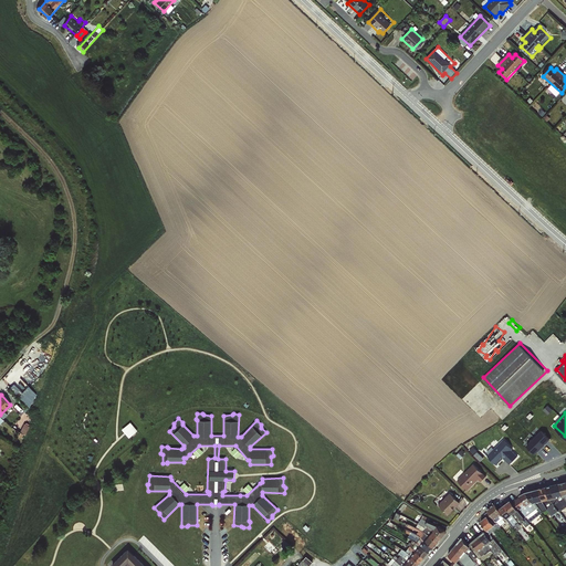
[(123,429),(130,437),(138,429),(132,421),(123,429)]
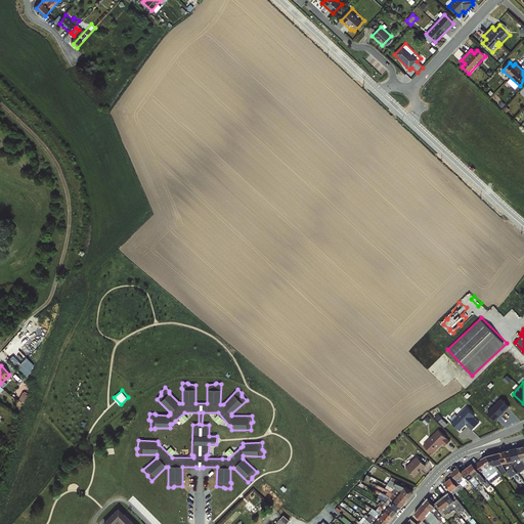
[(19,399),(25,402),(29,394),(24,391),(19,399)]
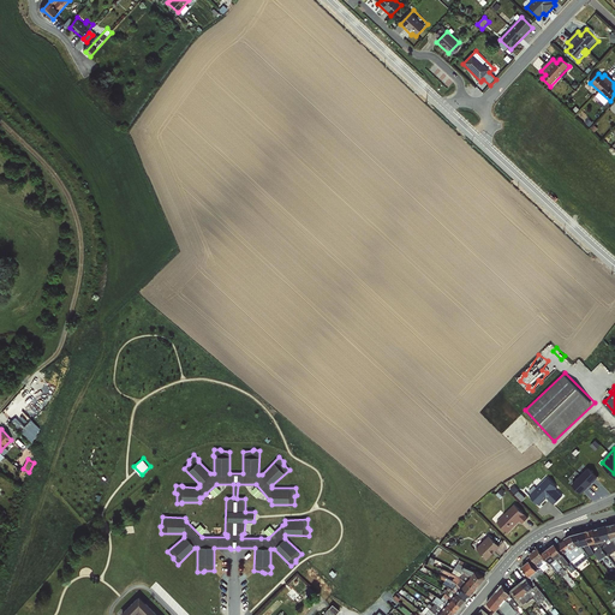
[(547,478),(530,495),(539,506),(547,499),(553,505),(562,496),(555,489),(556,488),(547,478)]
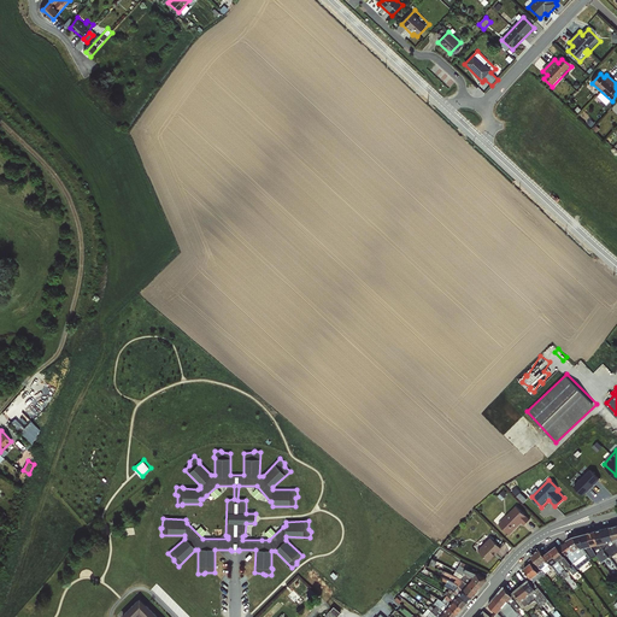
[(518,495),(524,503),(528,499),(522,492),(518,495)]
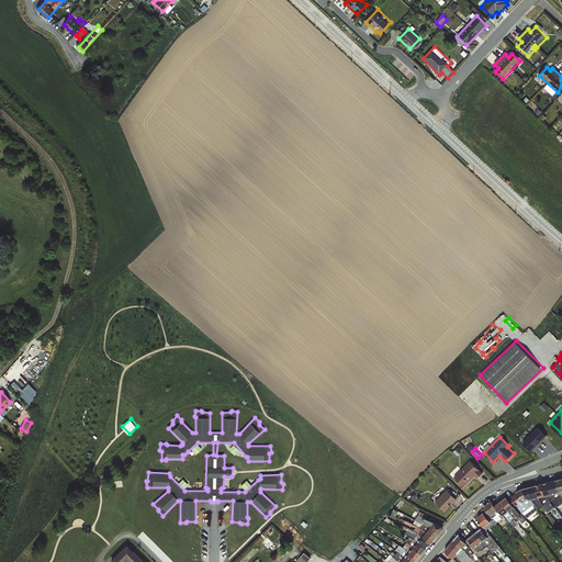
[(470,461),(453,476),(463,486),(474,475),(478,478),(482,473),(470,461)]
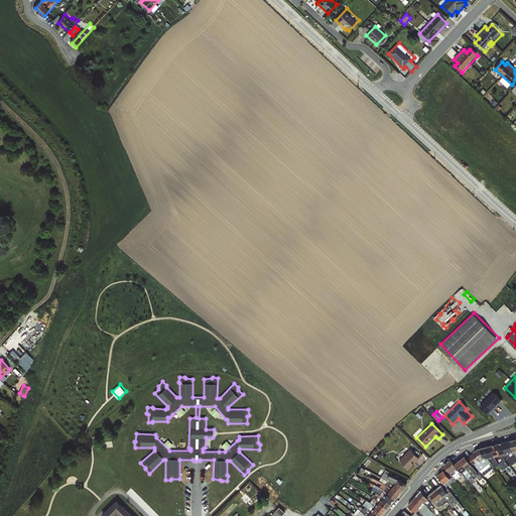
[(409,449),(399,460),(408,469),(418,459),(409,449)]
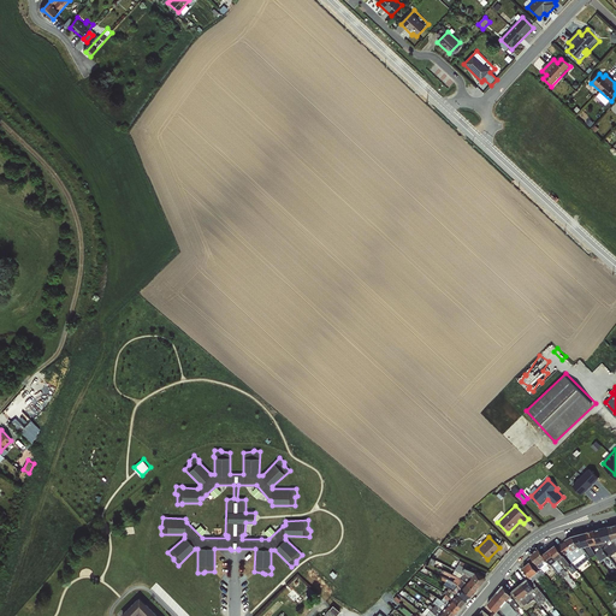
[(540,564),(550,557),(540,546),(532,554),(540,564)]
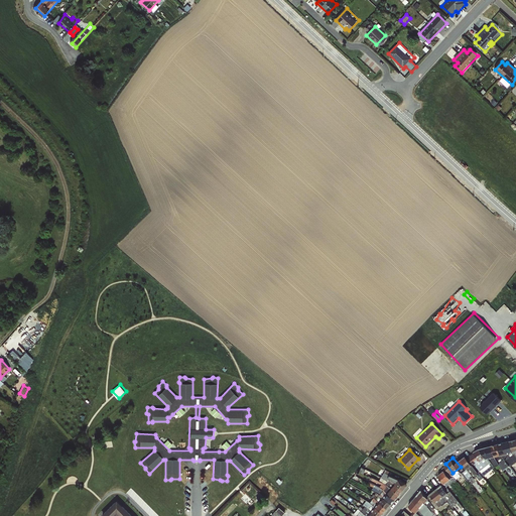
[(393,484),(402,490),(406,485),(405,482),(391,476),(392,473),(384,469),(383,472),(384,473),(381,477),(393,484)]
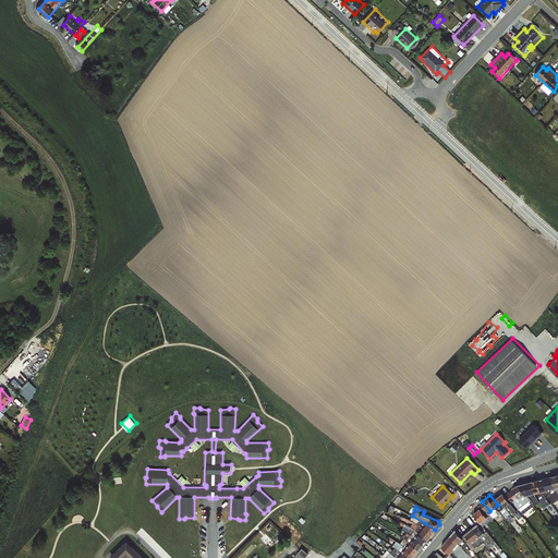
[(475,514),(483,522),(490,516),(483,507),(475,514)]
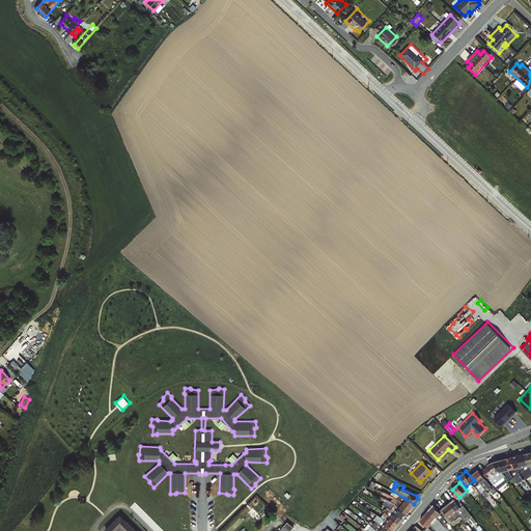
[(400,502),(390,495),(382,491),(381,494),(392,499),(390,501),(406,513),(410,509),(400,502)]
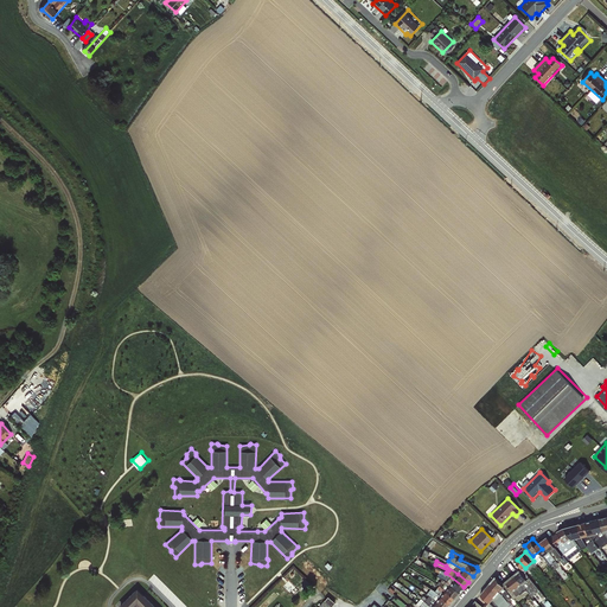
[(462,569),(448,561),(446,566),(458,574),(468,582),(473,576),(462,569)]
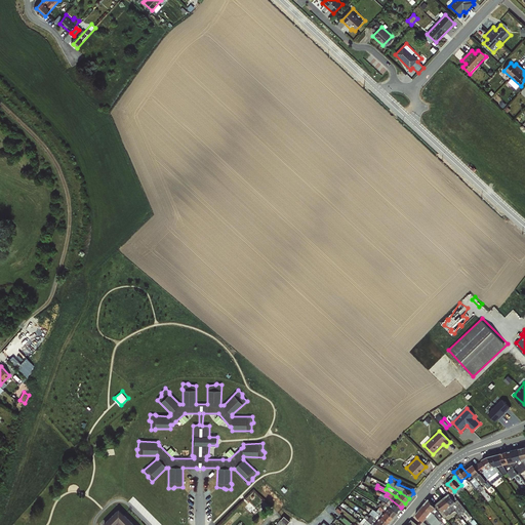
[(401,508),(386,495),(375,491),(375,493),(378,495),(377,498),(382,501),(397,513),(401,508)]
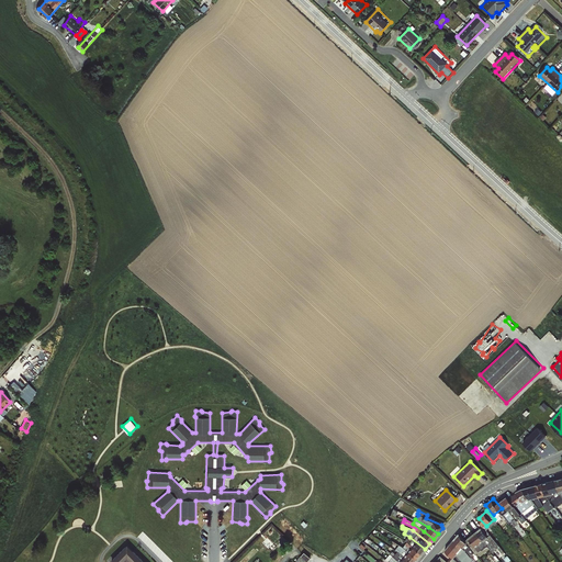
[(484,527),(470,537),(479,550),(485,546),(483,541),(491,536),(484,527)]
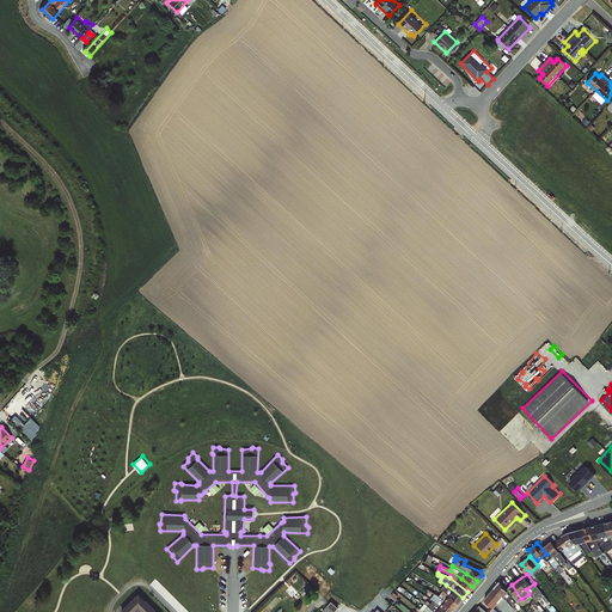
[(491,593),(500,601),(512,589),(502,581),(491,593)]
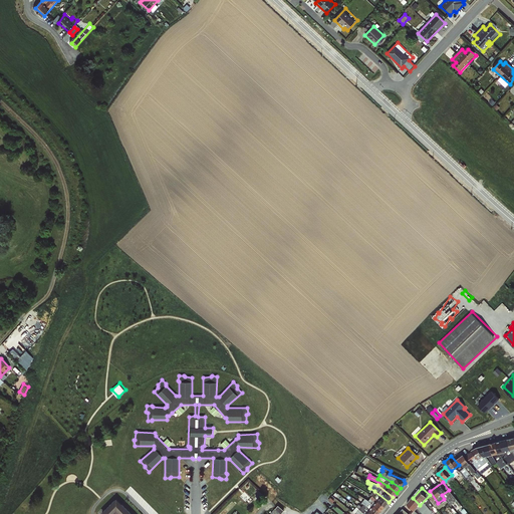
[(389,502),(374,491),(371,495),(384,506),(389,502)]
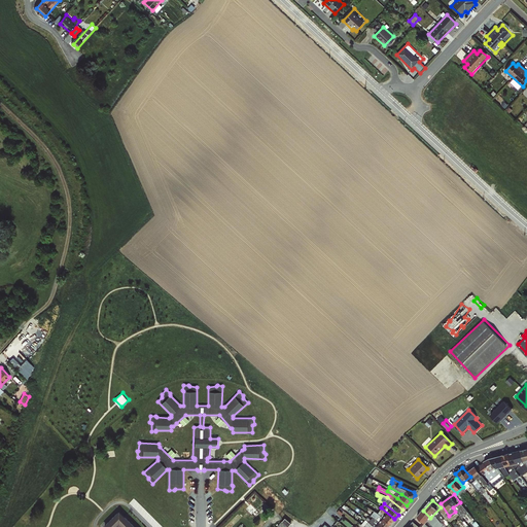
[(253,514),(256,508),(250,504),(247,510),(253,514)]
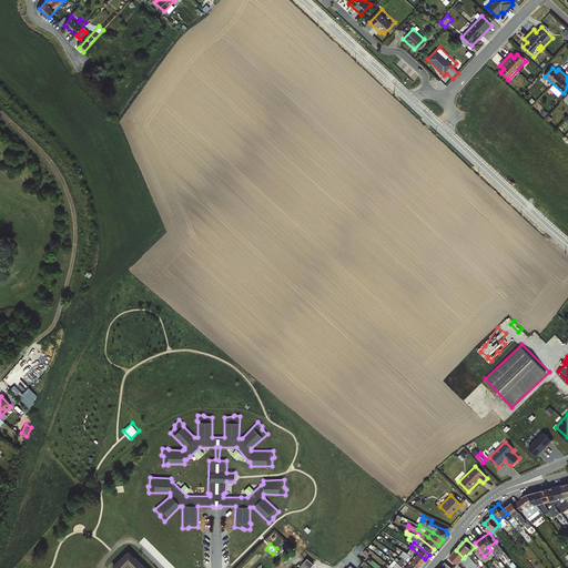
[(417,567),(421,564),(407,553),(404,550),(406,546),(403,544),(399,548),(396,546),(395,548),(399,550),(401,549),(403,550),(398,556),(402,558),(414,567),(417,567)]
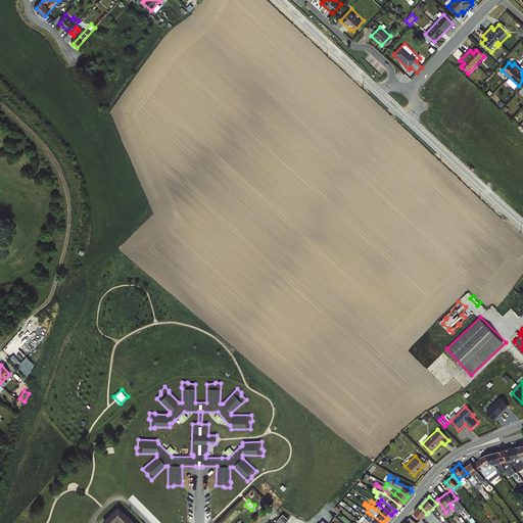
[(391,515),(378,504),(375,509),(387,519),(391,515)]
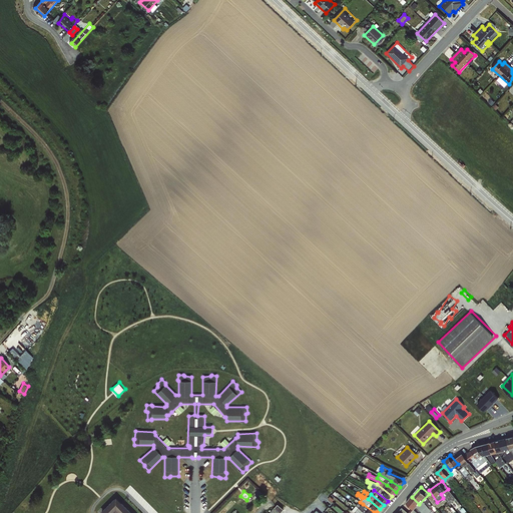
[(131,512),(115,497),(100,512),(131,512)]
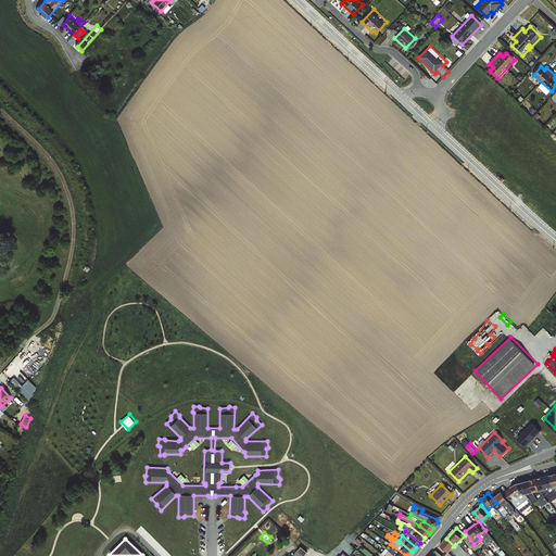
[(300,546),(290,555),(304,555),(306,552),(300,546)]
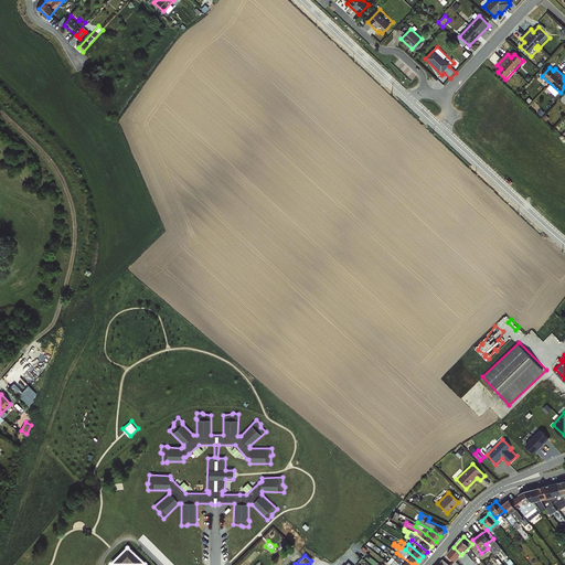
[(412,564),(400,555),(396,560),(402,564),(412,564)]
